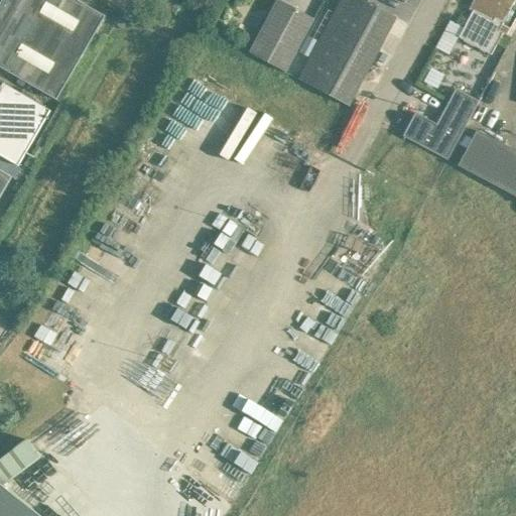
[(0,67),(56,100),(105,17),(76,0),(1,0),(0,3),(0,67)]
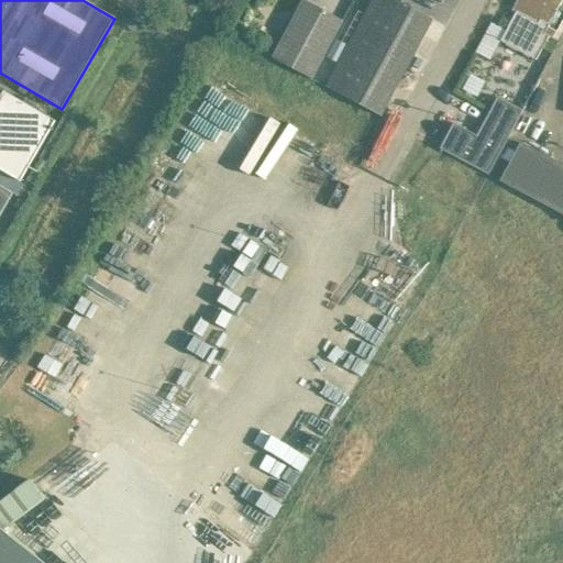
[(433,20),(414,9),(396,0),(371,0),(326,87),(382,117),(433,20)]
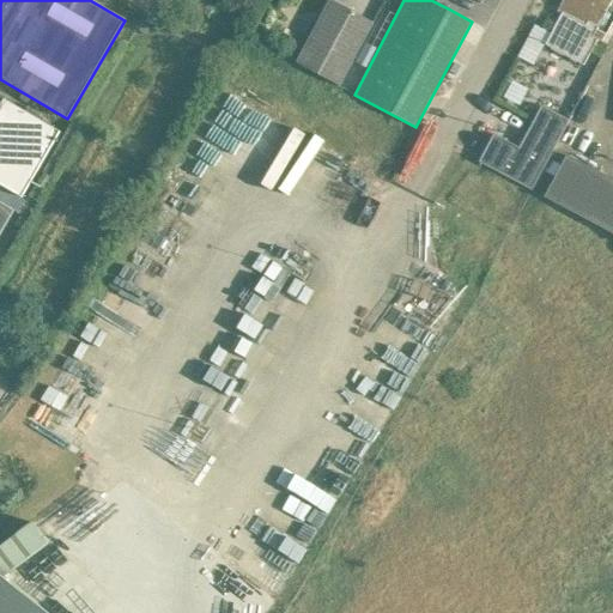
[(598,30),(605,14),(612,0),(563,0),(558,12),(562,13),(545,46),(584,66),(598,40),(602,42),(606,35),(598,30)]
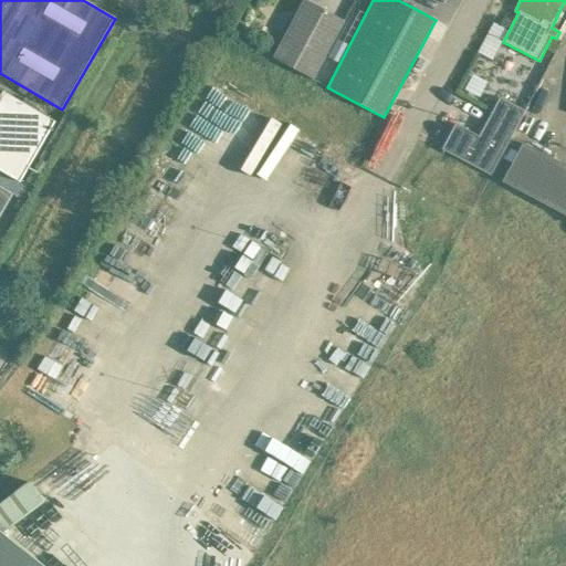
[(313,80),(344,22),(305,1),(274,60),(313,80)]
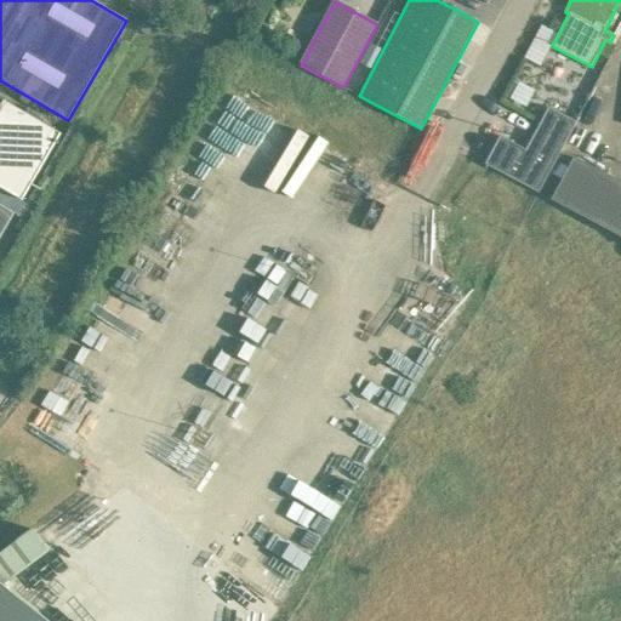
[(5,101),(0,108),(0,187),(22,200),(61,134),(5,101)]
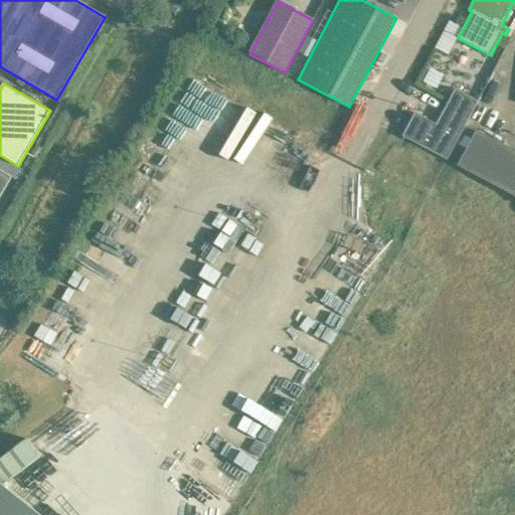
[(408,125),(402,137),(447,160),(478,101),(456,89),(437,124),(415,113),(408,125)]
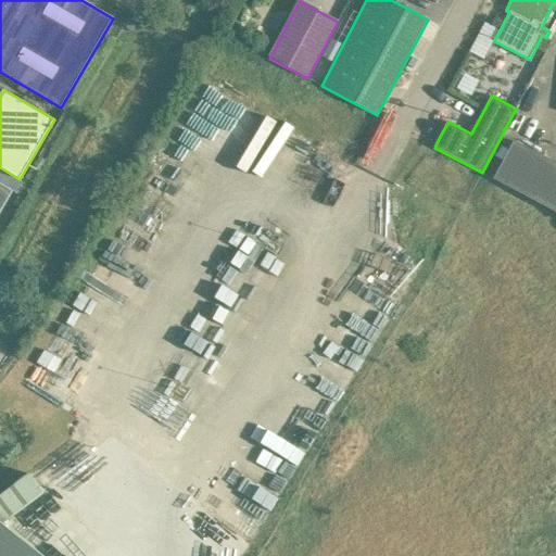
[(179,121),(177,168),(202,169),(202,163),(212,163),(213,141),(193,140),(193,130),(205,130),(205,122),(179,121)]
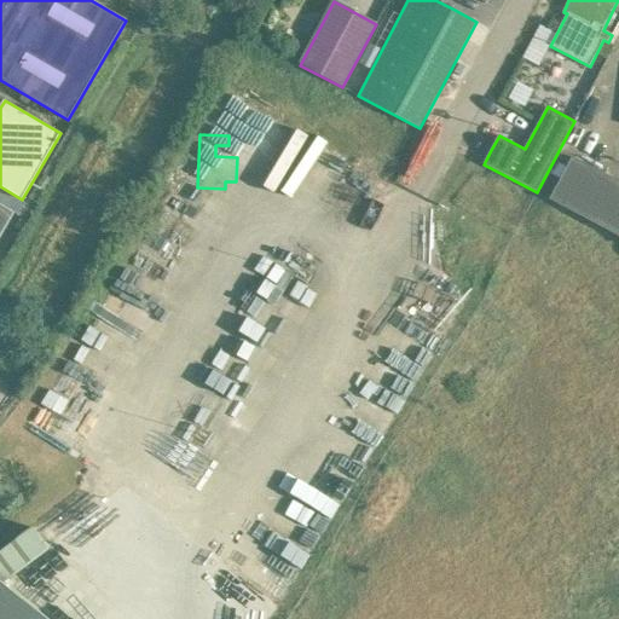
[(618,237),(618,181),(573,157),(550,200),(618,237)]
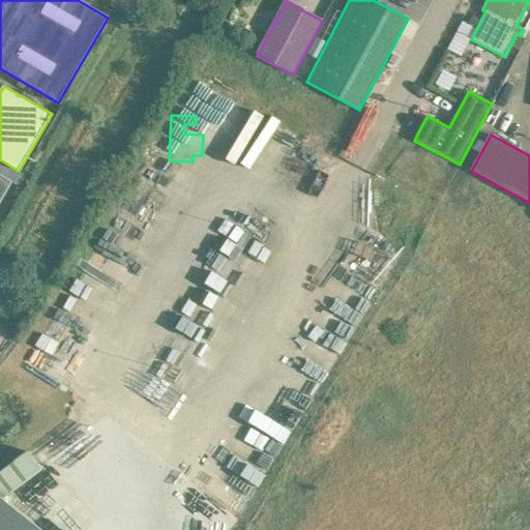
[(0,204),(12,182),(0,174),(0,204)]
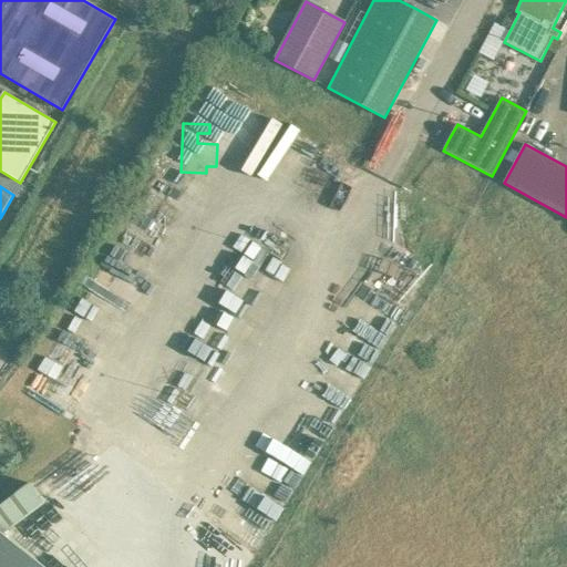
[(0,566),(44,566),(4,535),(45,503),(31,483),(0,506),(0,566)]
